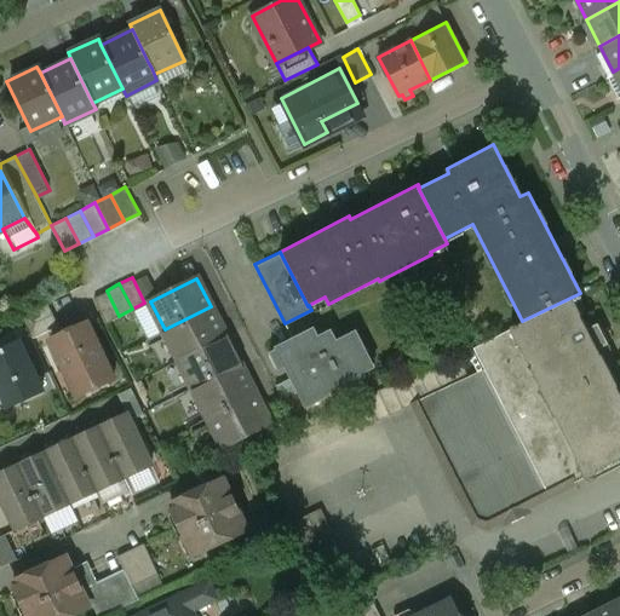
[(119,316),(107,291),(93,297),(107,322),(119,316)]
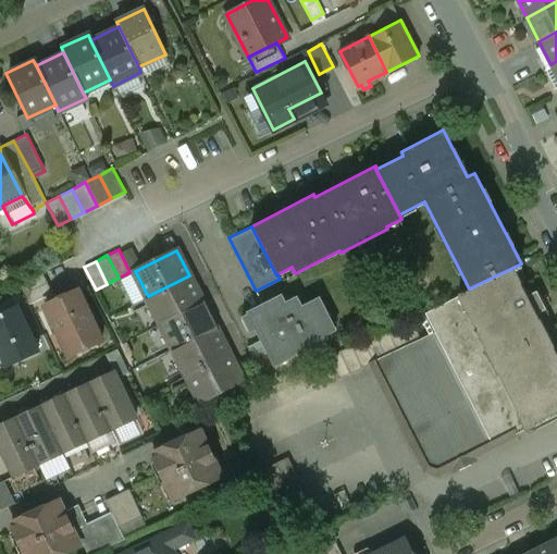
[(519,265),(465,291),(458,294),(458,295),(425,311),(435,332),(450,360),(493,443),(516,431),(516,432),(556,410),(556,353),(536,312),(546,308),(536,290),(527,294),(520,280),(525,278),(519,265)]
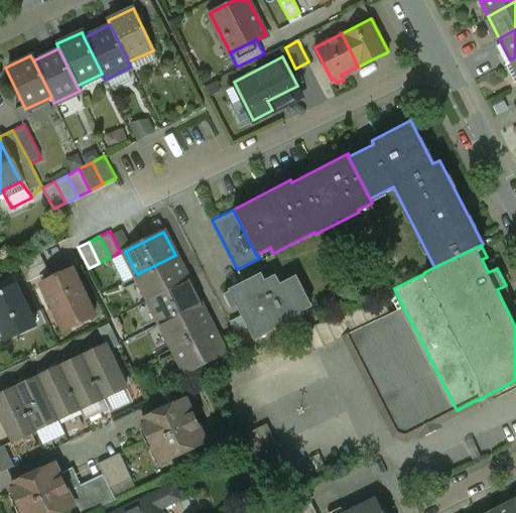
[(39,251),(18,261),(27,280),(48,270),(39,251)]
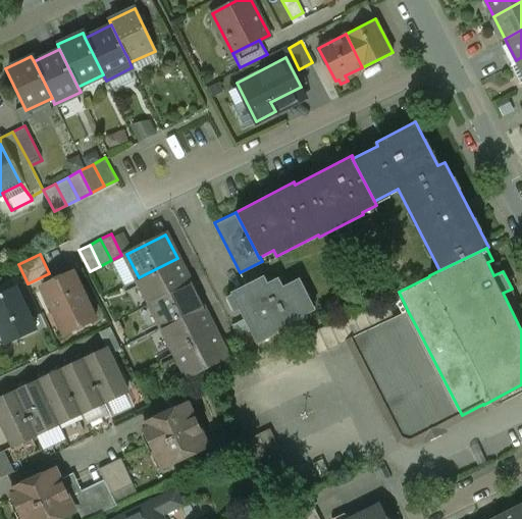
[(177,258),(139,277),(151,302),(190,282),(177,258)]
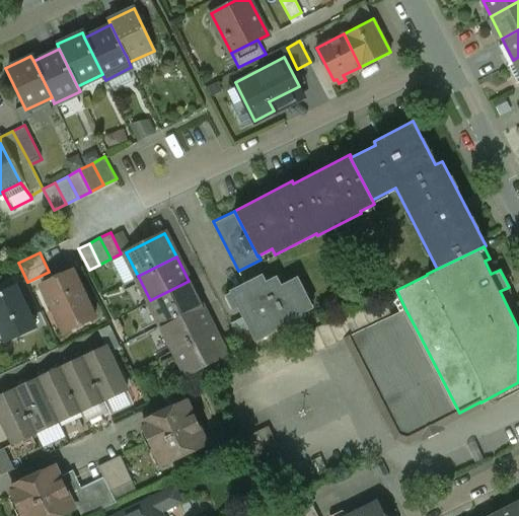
[(74,269),(43,284),(43,285),(46,284),(66,327),(63,329),(64,330),(95,315),(95,314),(94,314),(74,271),(74,270),(74,269)]
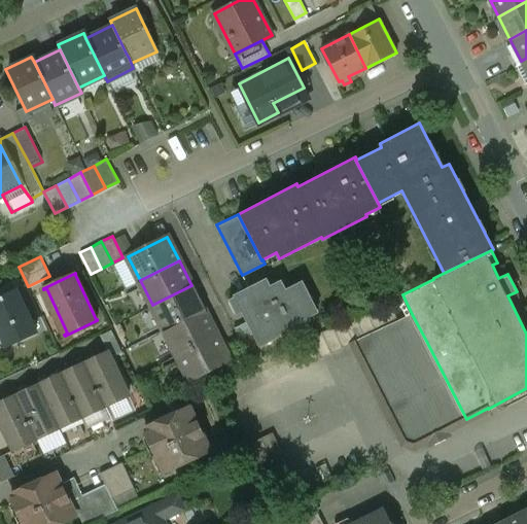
[(267,277),(234,293),(259,346),(311,319),(304,305),(313,300),(303,279),(286,288),(281,279),(271,284),(267,277)]
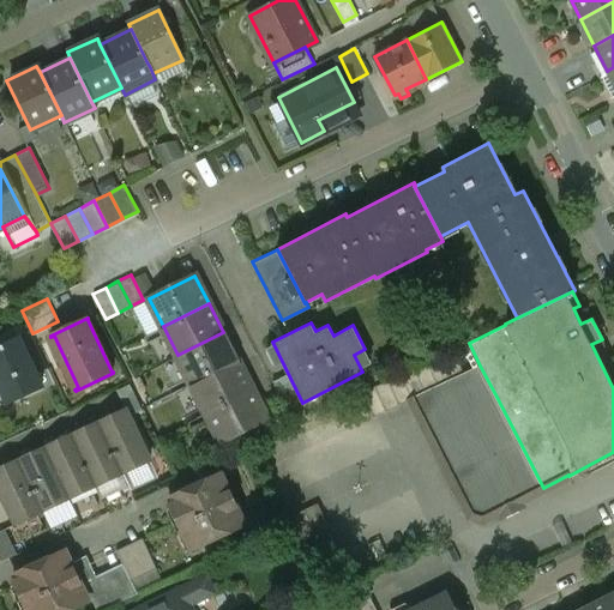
[(223,332),(178,355),(192,384),(238,360),(223,332)]
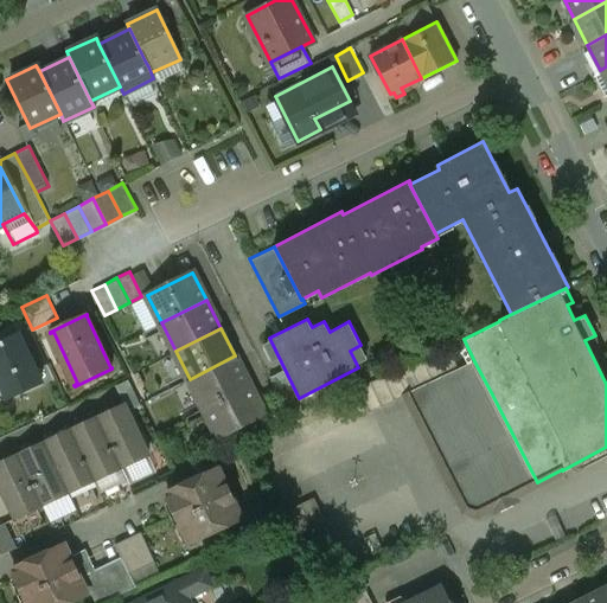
[(18,332),(0,339),(0,380),(8,398),(42,382),(18,332)]
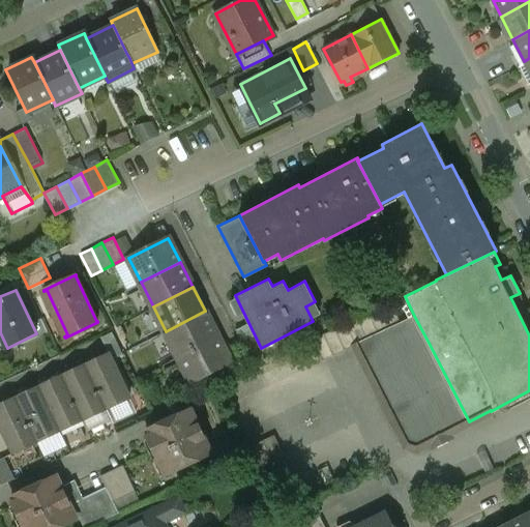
[(390,301),(312,338),(322,359),(353,345),(401,322),(390,301)]
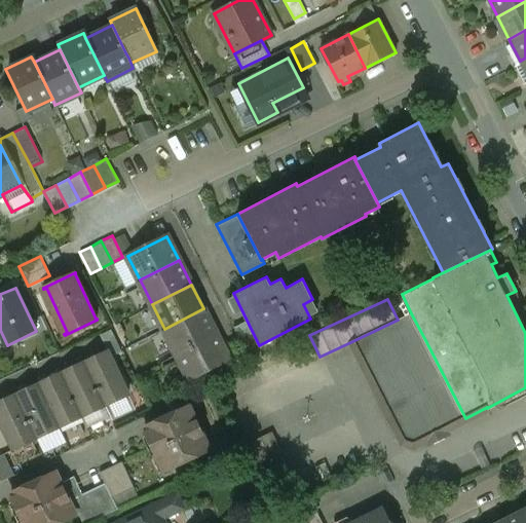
[(203,308),(164,329),(177,352),(216,333),(203,308)]
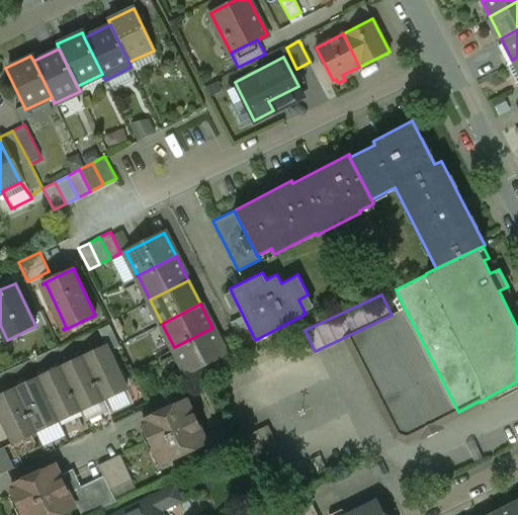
[(345,337),(360,364),(419,335),(405,309),(392,315),(345,337)]
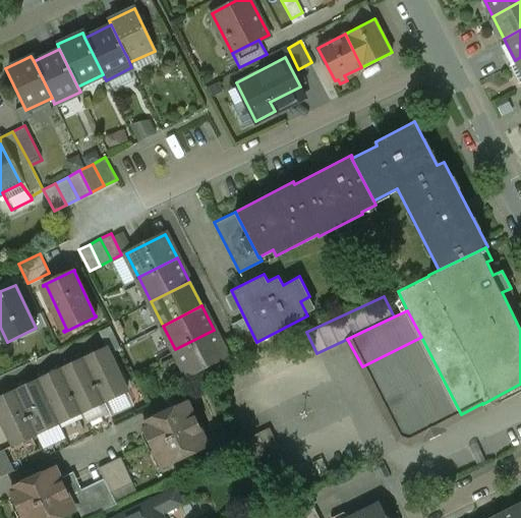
[(214,330),(175,349),(187,373),(226,354),(214,330)]
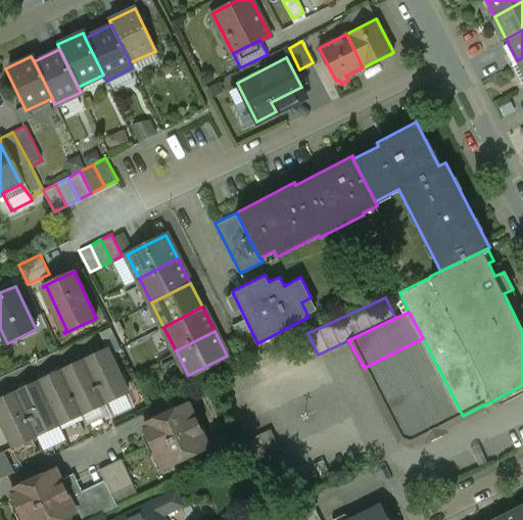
[(423,338),(364,368),(400,439),(411,442),(463,417),(423,338)]
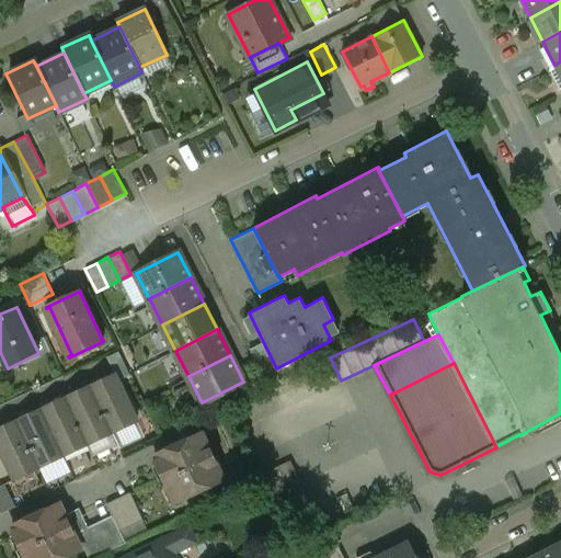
[(137,420),(115,373),(90,385),(112,432),(137,420)]
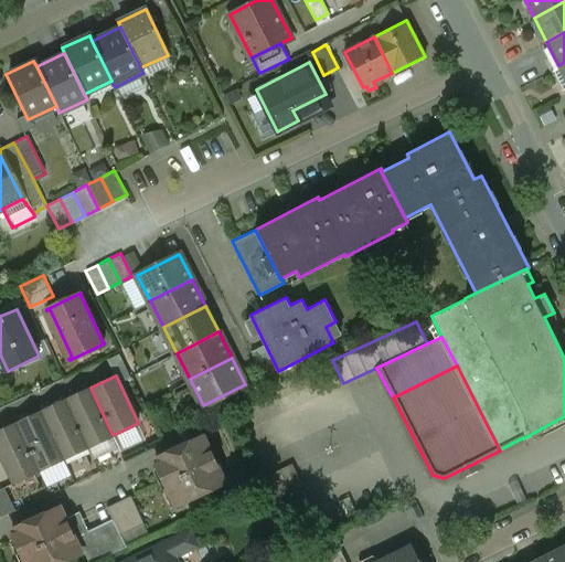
[(91,388),(66,400),(88,446),(113,435),(91,388)]
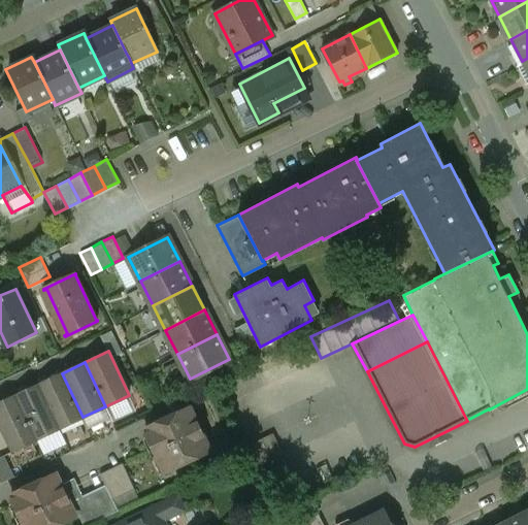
[(83,417),(62,373),(39,384),(60,427),(83,417)]
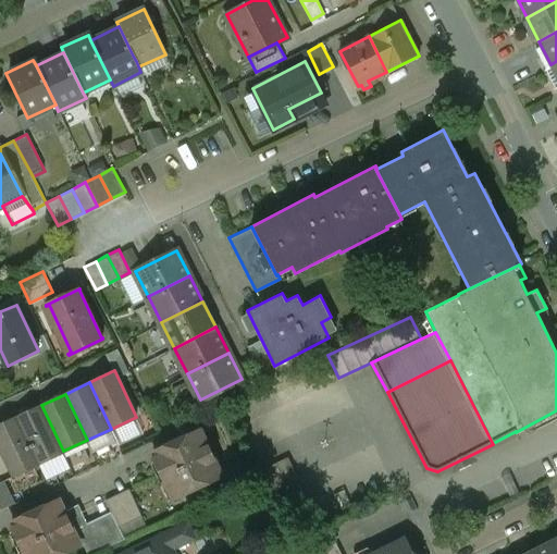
[(63,451),(41,405),(16,416),(38,463),(63,451)]
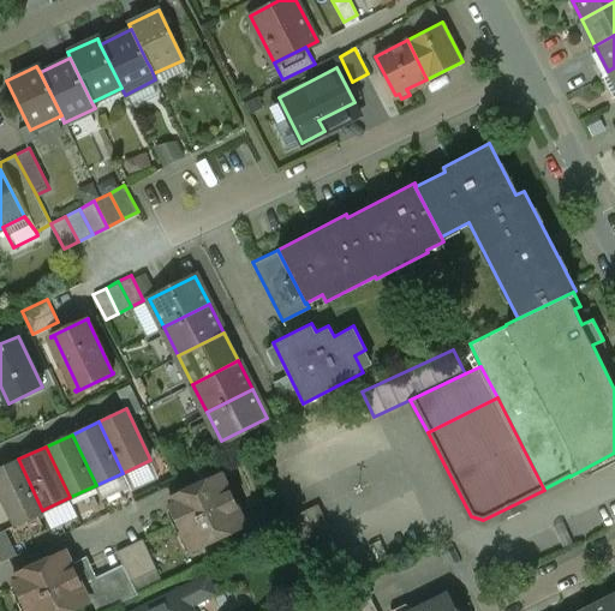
[(221,457),(193,471),(199,484),(221,474),(221,475),(228,472),(221,457)]
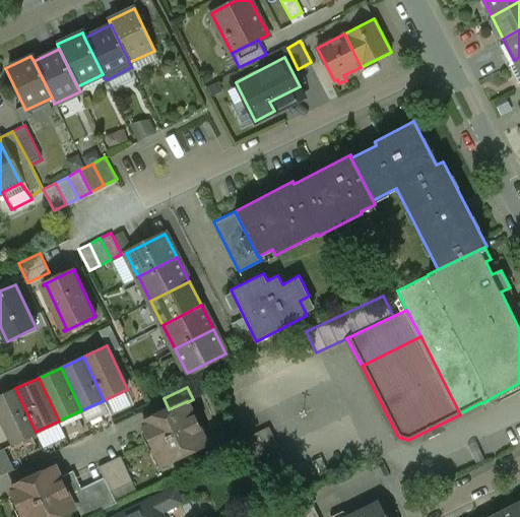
[(15,388),(0,395),(0,415),(13,443),(36,432),(15,388)]
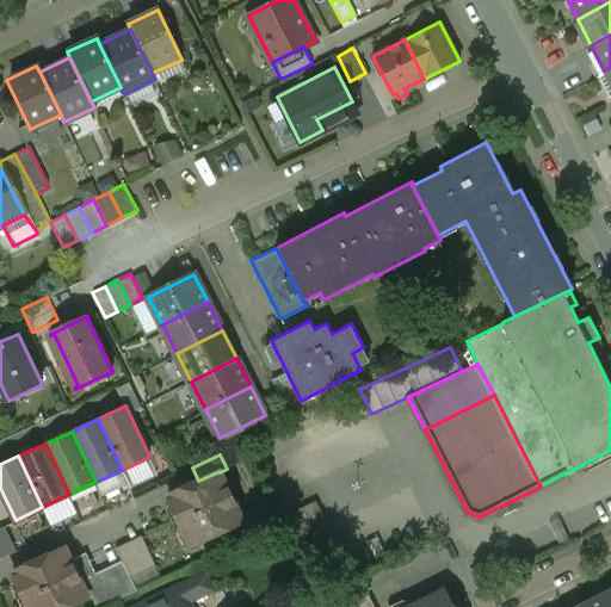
[(198,481),(184,488),(187,494),(171,502),(183,528),(185,526),(193,544),(242,520),(220,472),(220,471),(198,481)]
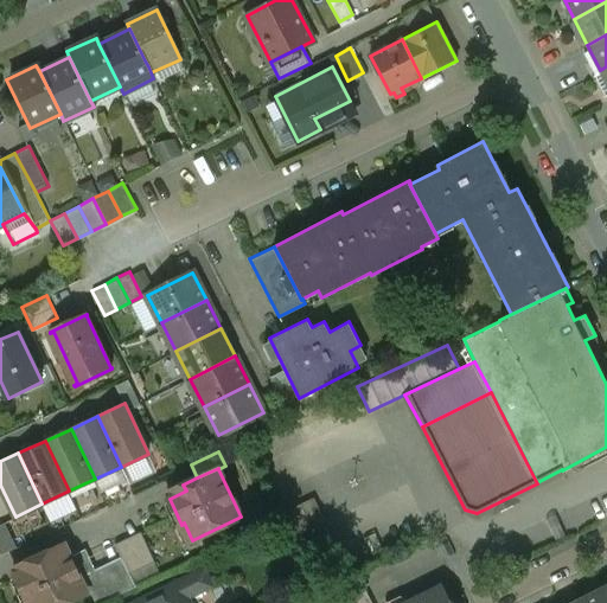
[(301,526),(325,515),(315,496),(292,507),(301,526)]
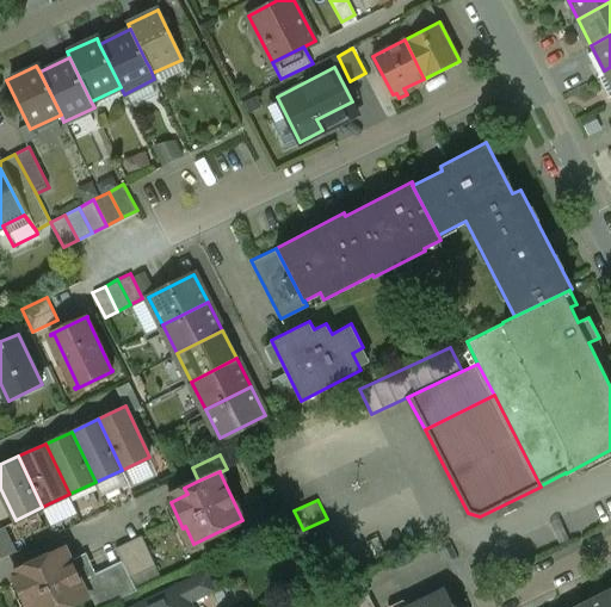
[(7,522),(0,525),(0,556),(18,549),(7,522)]
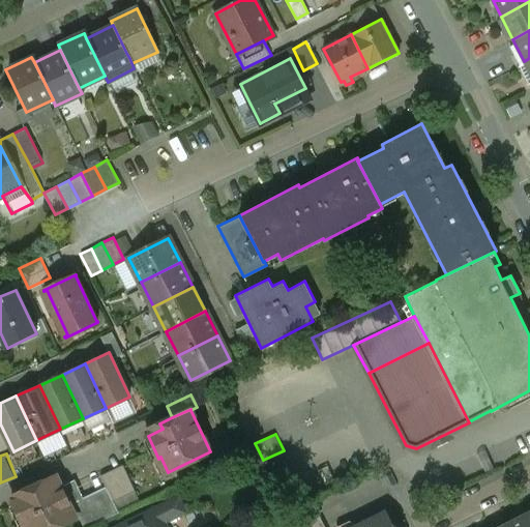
[(123,464),(100,474),(118,511),(113,500),(135,490),(123,464)]
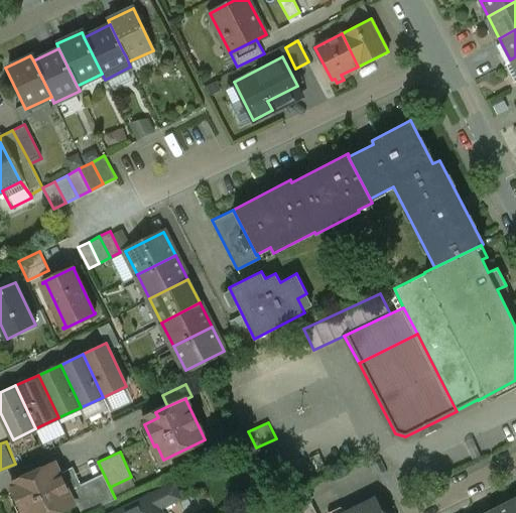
[(103,473),(68,490),(74,504),(77,503),(82,512),(83,512),(115,498),(98,462),(103,473)]
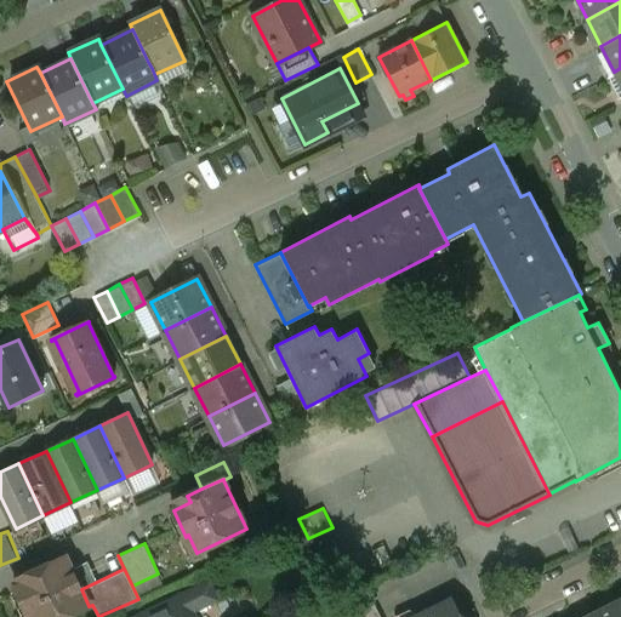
[(66,556),(29,573),(33,580),(15,588),(28,615),(30,612),(33,616),(66,616),(89,606),(81,589),(66,556)]
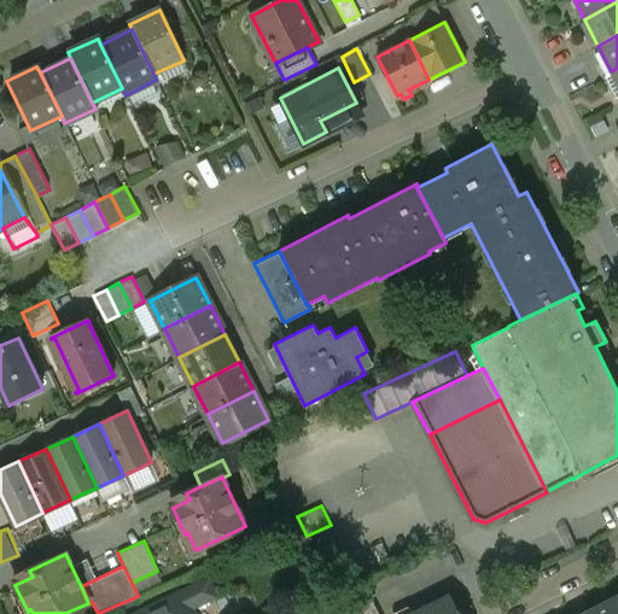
[(203,579),(180,591),(187,608),(211,596),(203,579)]
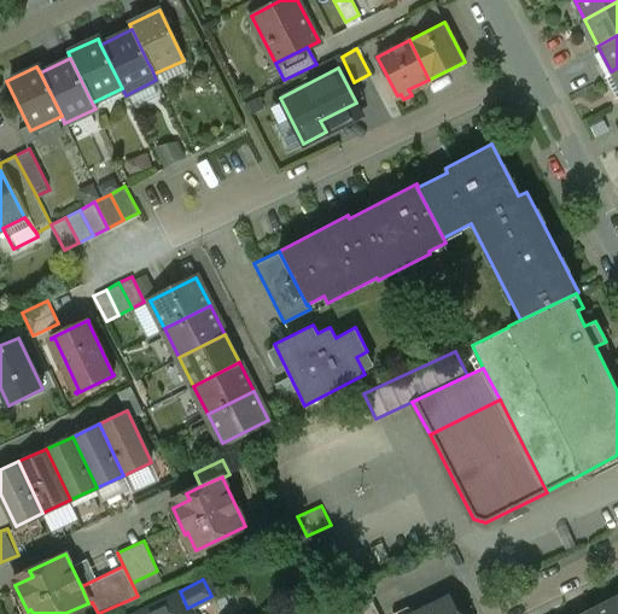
[(180,591),(133,613),(190,613),(187,608),(180,591)]
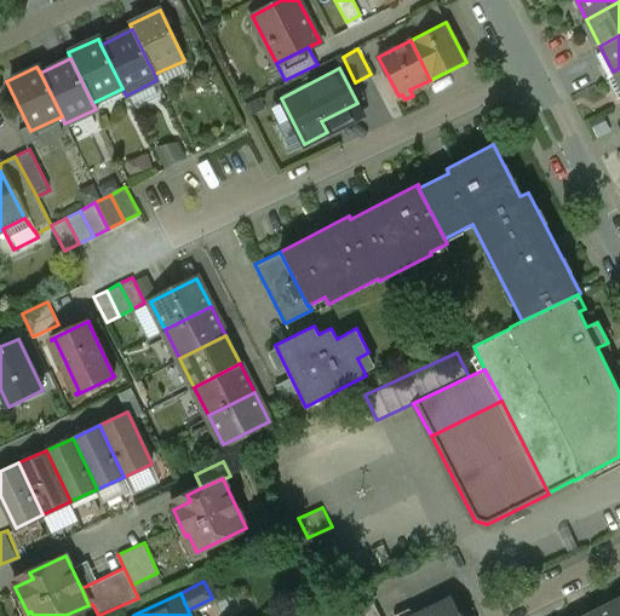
[(619,615),(619,594),(592,610),(595,615),(619,615)]
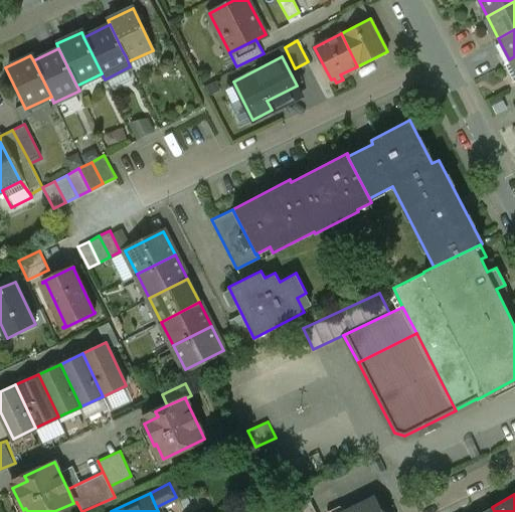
[(316,511),(309,497),(287,508),(286,511),(316,511)]
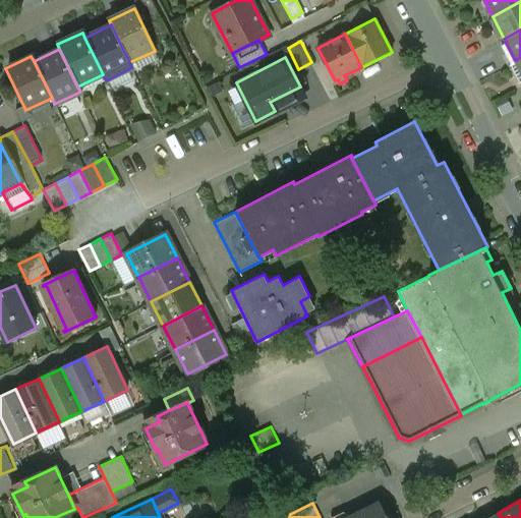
[(379,503),(348,517),(388,517),(386,517),(379,503)]
